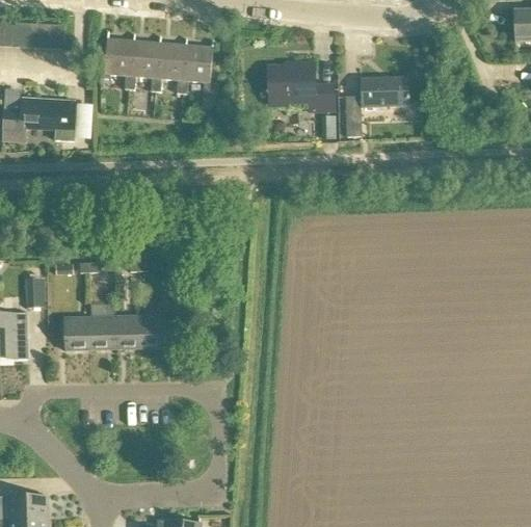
[(530,41),(530,9),(512,10),(513,42),(530,41)]
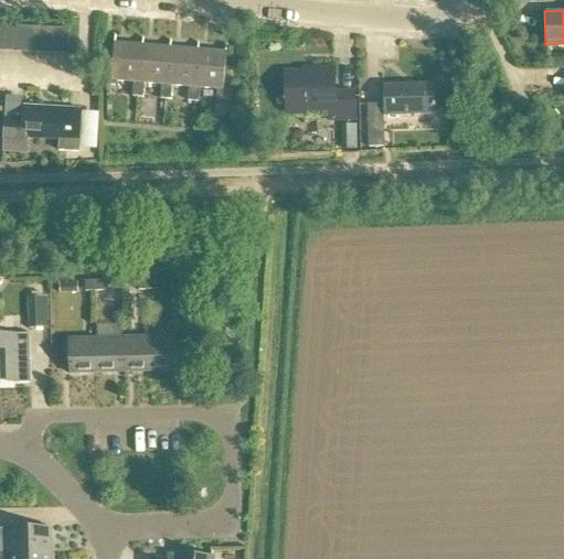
[(114,87),(114,79),(134,81),(132,94),(142,95),(144,81),(139,81),(141,44),(114,42),(112,76),(106,76),(105,87),(114,87)]
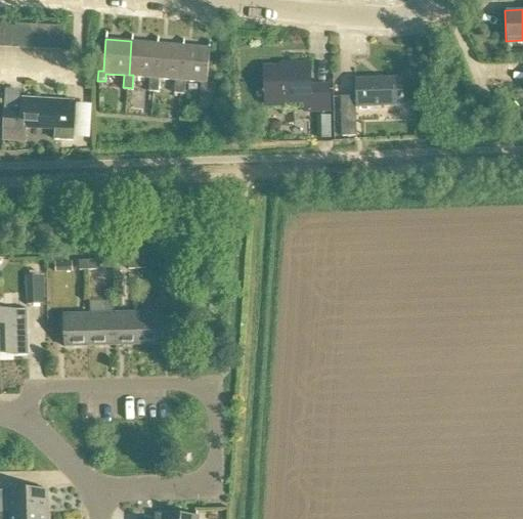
[(157,43),(131,41),(129,75),(133,75),(149,77),(148,89),(159,90),(160,78),(155,77),(157,43)]
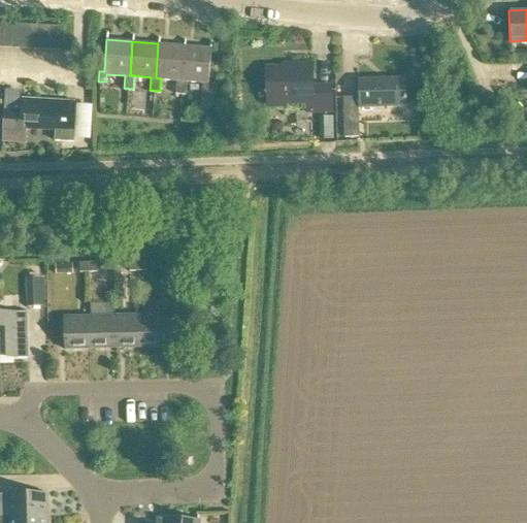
[(185,93),(186,80),(182,79),(184,45),(158,43),(156,77),(161,78),(176,79),(175,92),(185,93)]
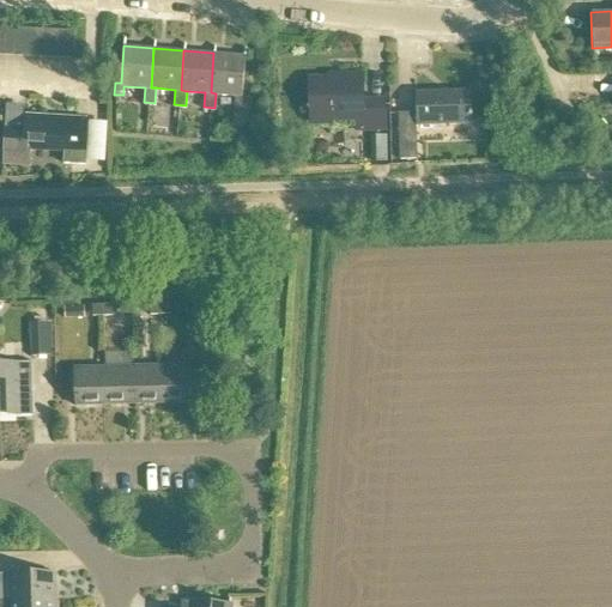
[(211,92),(216,93),(234,95),(231,119),(243,120),(246,93),(241,92),(243,55),(213,53),(211,92)]
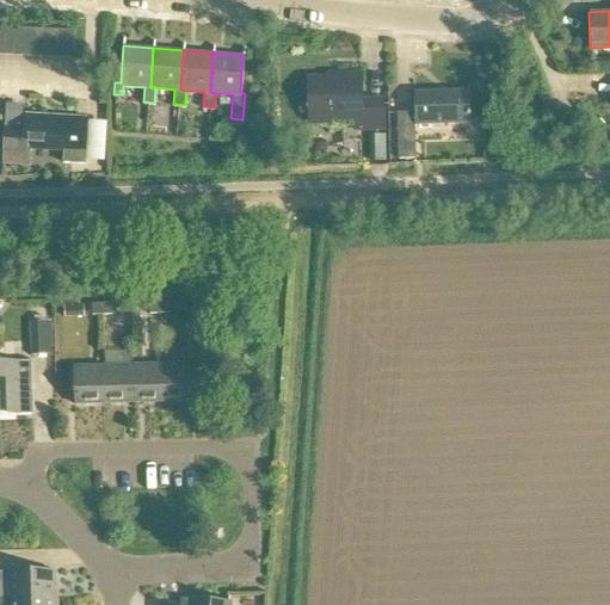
[(353,128),(382,127),(381,97),(359,98),(358,72),(336,72),(336,74),(306,75),(308,123),(328,122),(327,118),(352,117),(353,128)]
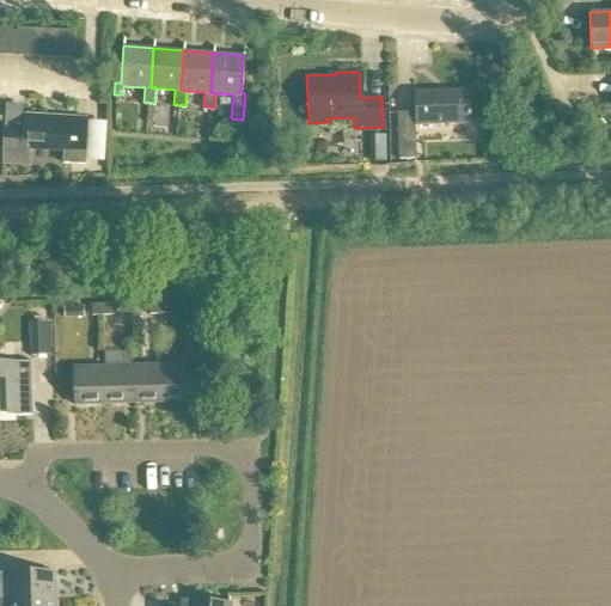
[(397,111),(398,142),(398,155),(415,155),(414,122),(470,120),(469,90),(414,91),(415,110),(397,111)]
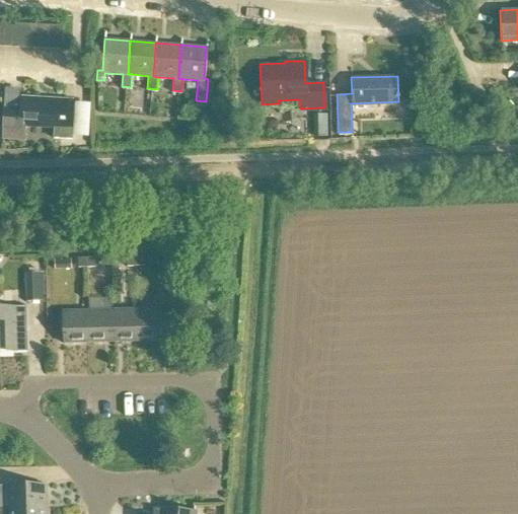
[(21,95),(21,103),(4,102),(2,137),(25,138),(25,124),(43,125),(42,133),(71,134),(72,129),(73,98),(21,95)]
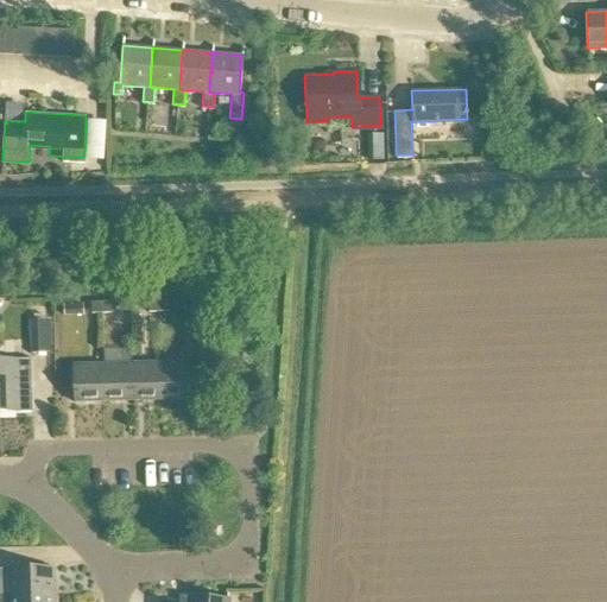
[(366,132),(367,157),(384,157),(383,131),(366,132)]
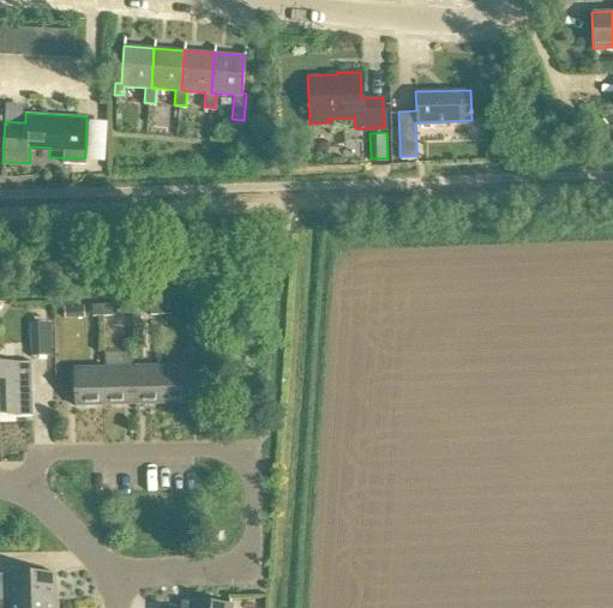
[(262,266),(277,269),(278,258),(262,257),(262,266)]
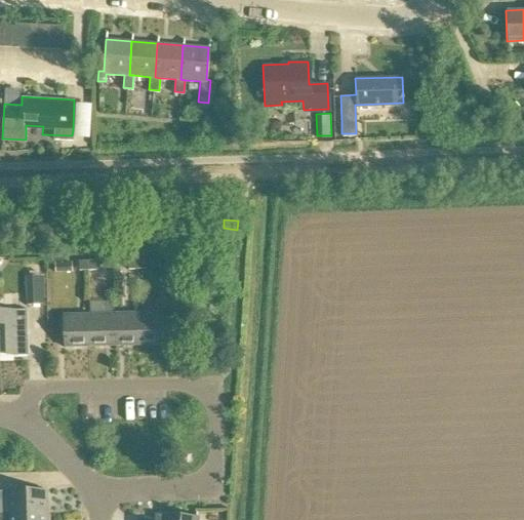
[(135,256),(135,266),(145,266),(144,255),(135,256)]
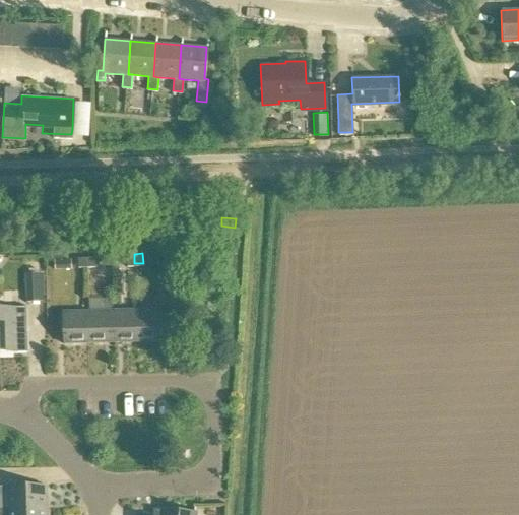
[(134,263),(134,254),(126,254),(126,263),(134,263)]
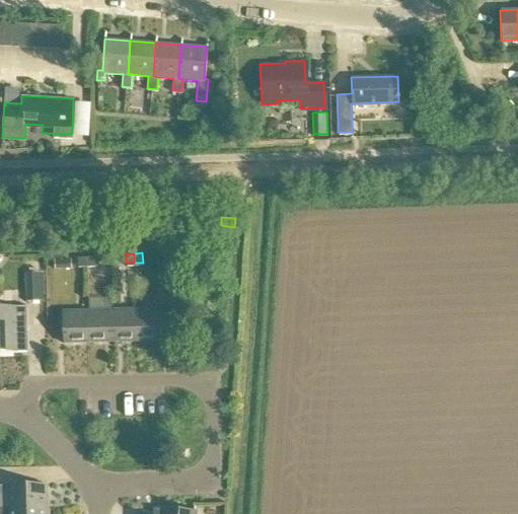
[(86,264),(86,254),(77,254),(77,264),(86,264)]
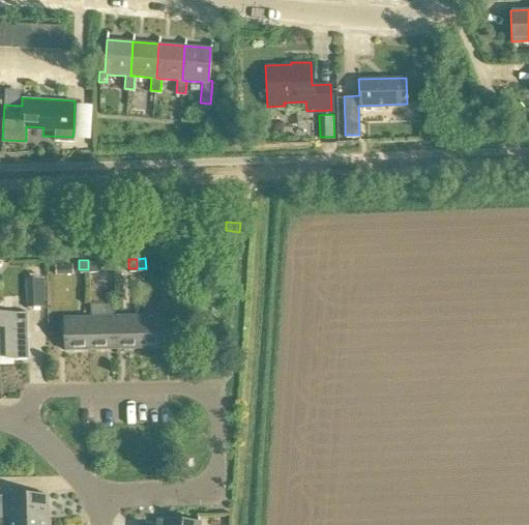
[(88,260),(88,269),(96,269),(96,260),(88,260)]
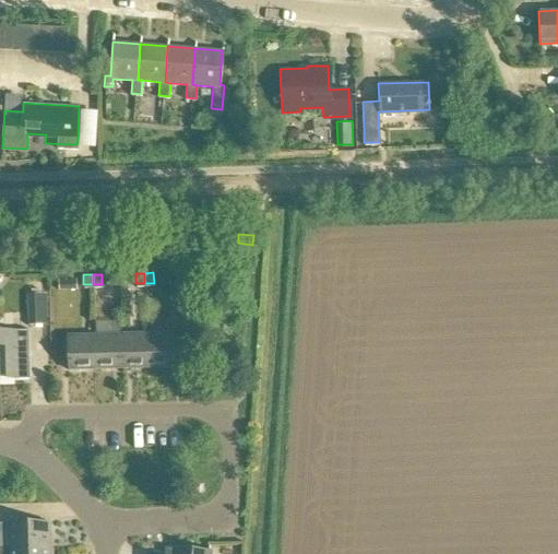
[(27,292),(27,321),(46,320),(45,292),(27,292)]
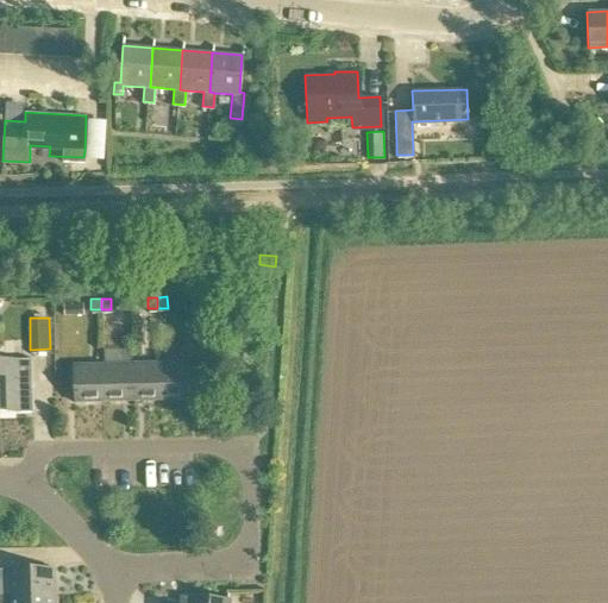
[(0,410),(32,410),(30,357),(0,357),(0,410)]
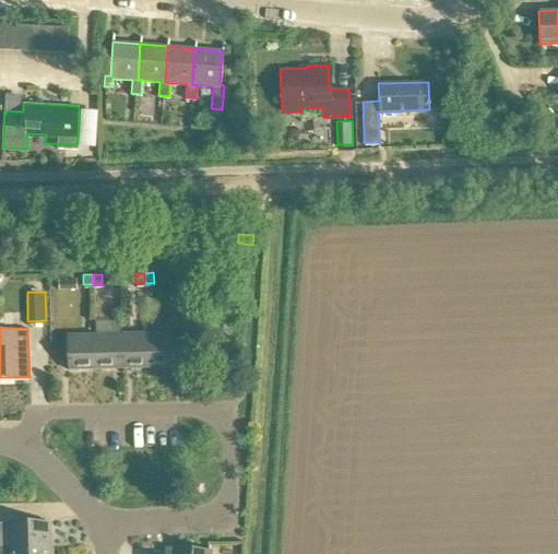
[(145,331),(119,332),(120,366),(146,365),(145,331)]
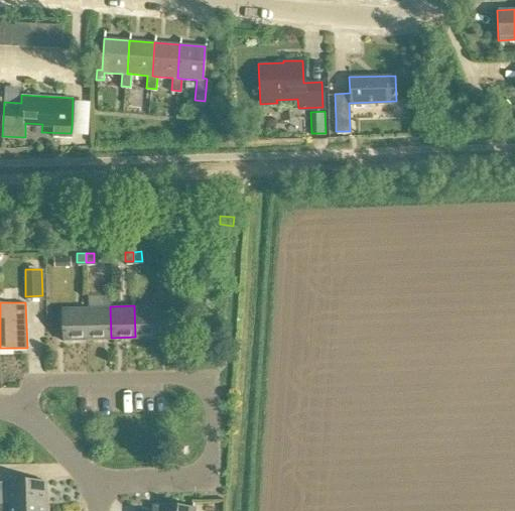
[(134,305),(135,337),(159,336),(159,305),(134,305)]
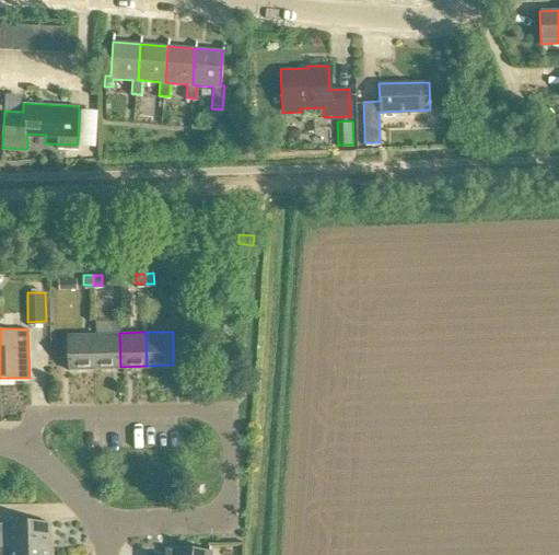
[(119,333),(93,334),(93,367),(120,367),(119,333)]
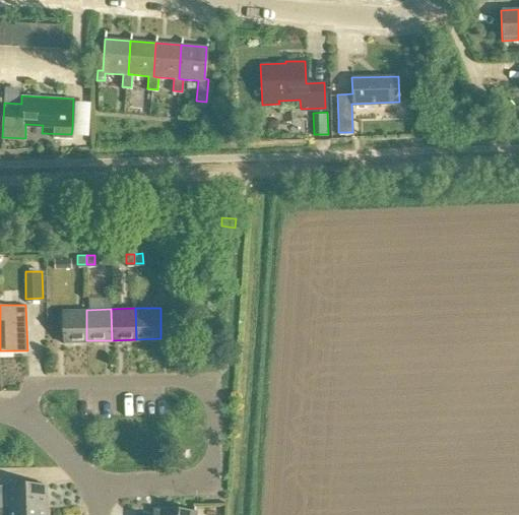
[(62,341),(86,340),(86,310),(61,310),(62,341)]
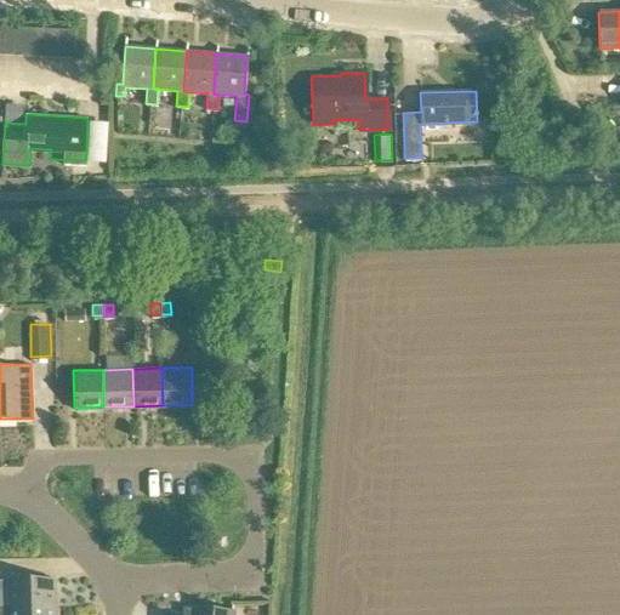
[(0,604),(7,605),(55,604),(53,576),(7,578),(0,578),(0,604)]
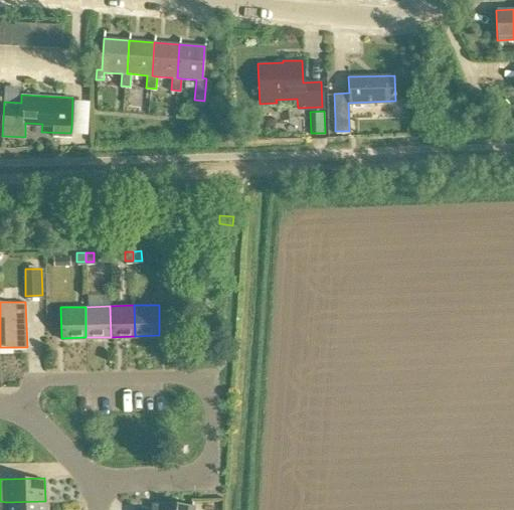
[(45,509),(45,501),(6,502),(6,509),(45,509)]
